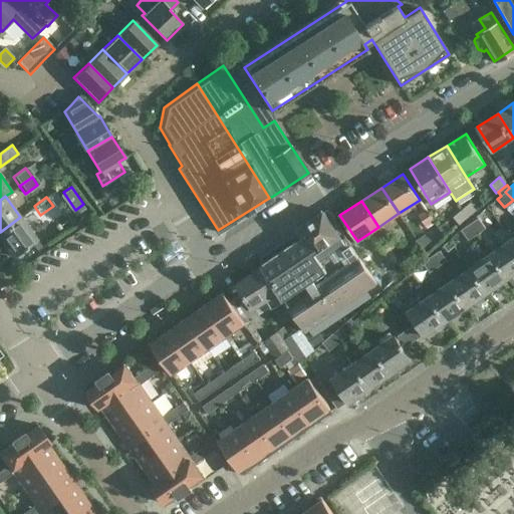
[(470,202),(461,209),(468,217),(477,210),(470,202)]
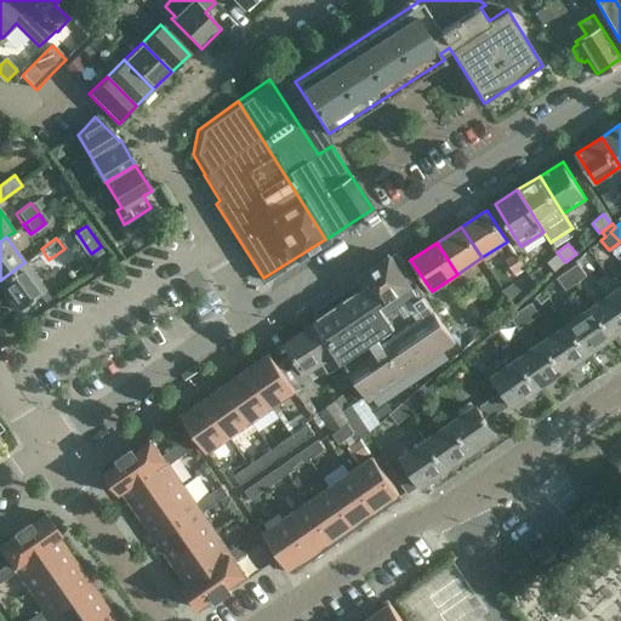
[(547,261),(556,271),(565,262),(557,252),(547,261)]
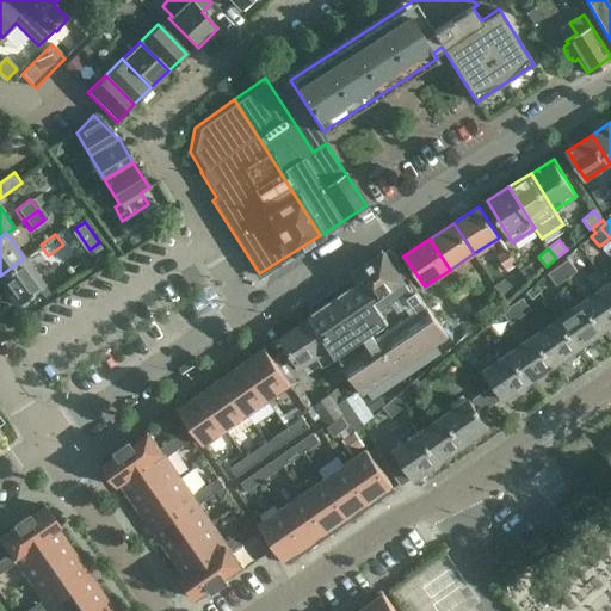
[(494,257),(504,271),(512,266),(504,251),(494,257)]
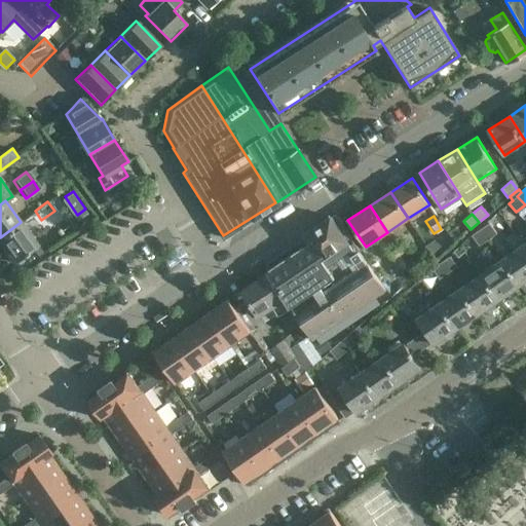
[(332,217),(316,227),(369,301),(386,290),(360,250),(361,249),(343,223),(338,226),(332,217)]
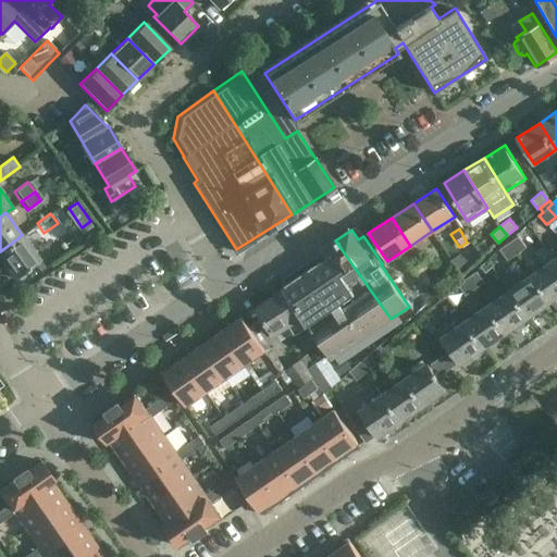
[(22,235),(0,251),(0,259),(13,277),(39,258),(22,235)]
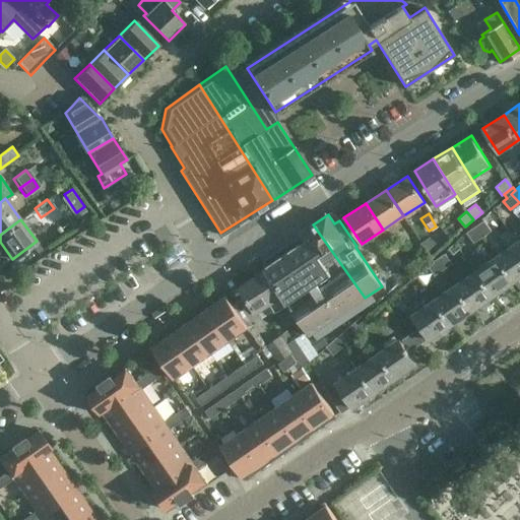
[(484,220),(476,226),(483,237),(492,231),(484,220)]
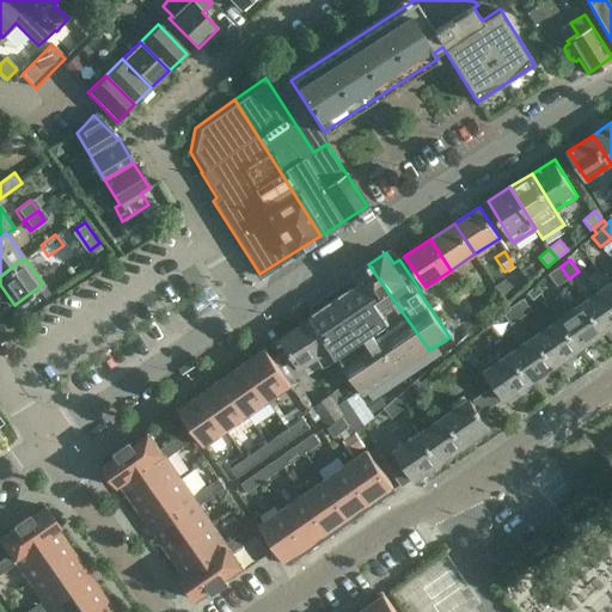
[(362,285),(352,292),(403,368),(429,350),(426,353),(367,264),(355,273),(362,285)]
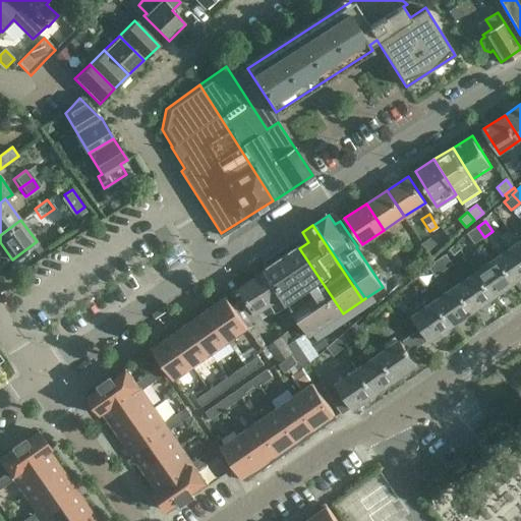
[(468,232),(475,242),(484,237),(477,227),(468,232)]
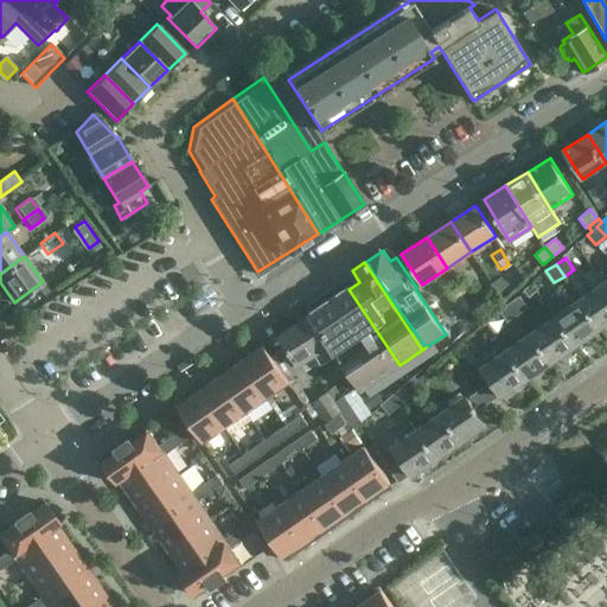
[(464,274),(454,279),(464,293),(472,288),(464,274)]
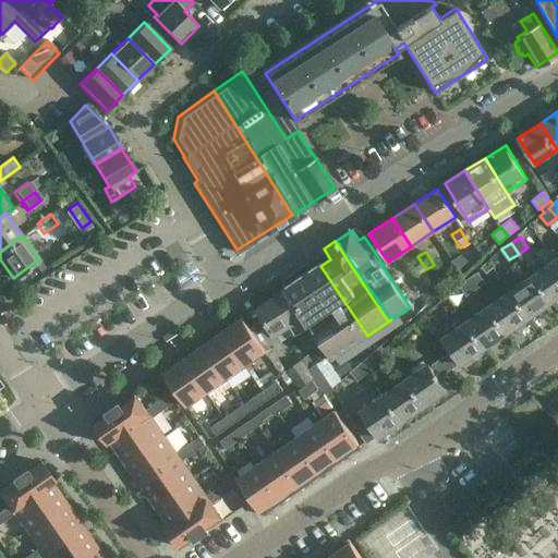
[(410,262),(417,275),(426,269),(417,256),(410,262)]
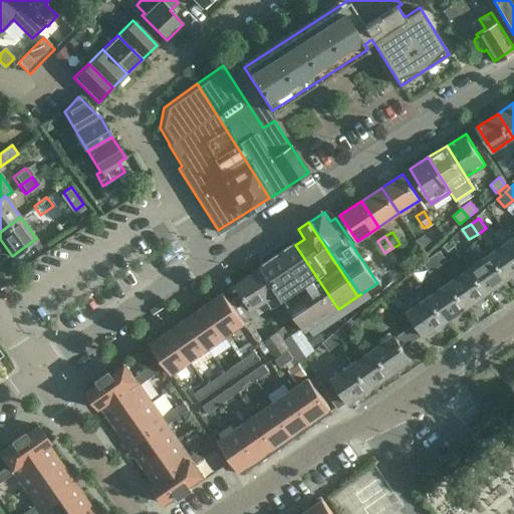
[(513,242),(512,240),(491,254),(508,278),(513,273),(513,242)]
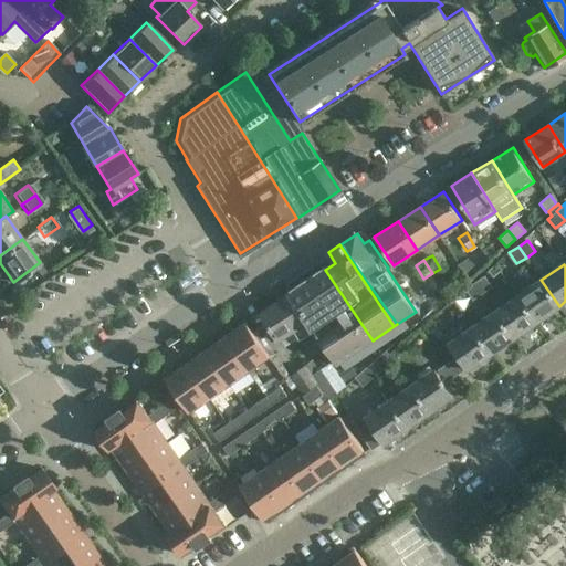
[(325,270),(304,284),(350,355),(373,341),(325,270)]
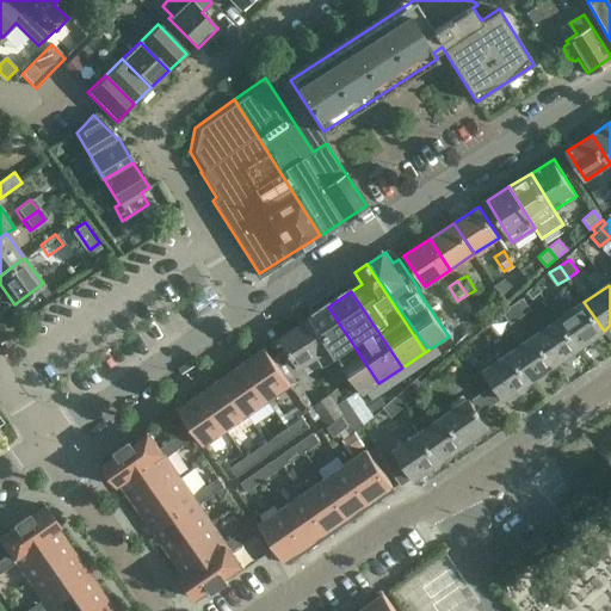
[(524,297),(513,304),(522,316),(532,310),(524,297)]
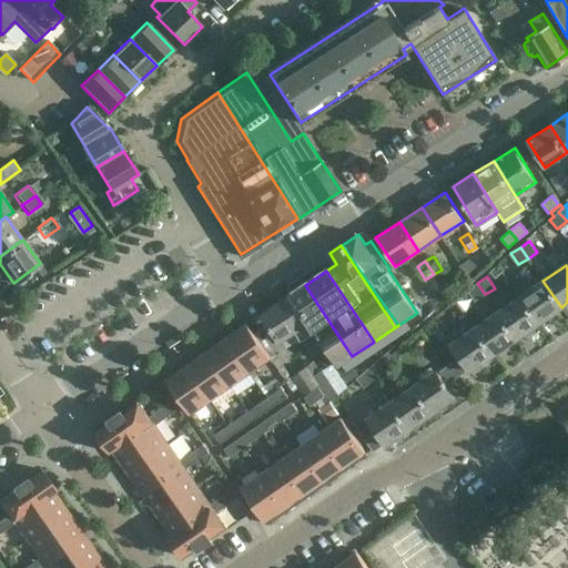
[(543,281),(519,296),(538,323),(561,307),(543,281)]
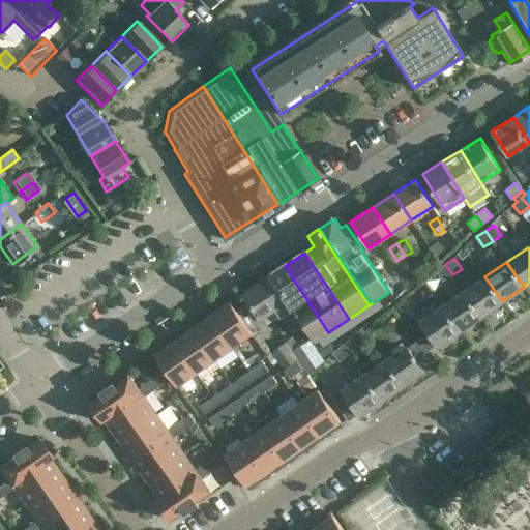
[(436,270),(443,281),(452,274),(445,264),(436,270)]
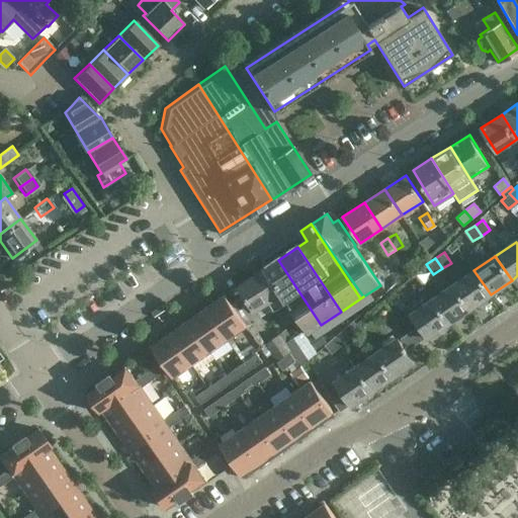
[(258,273),(280,307),(285,304),(279,295),(281,295),(286,303),(287,303),(308,333),(321,325),(278,260),(258,273)]
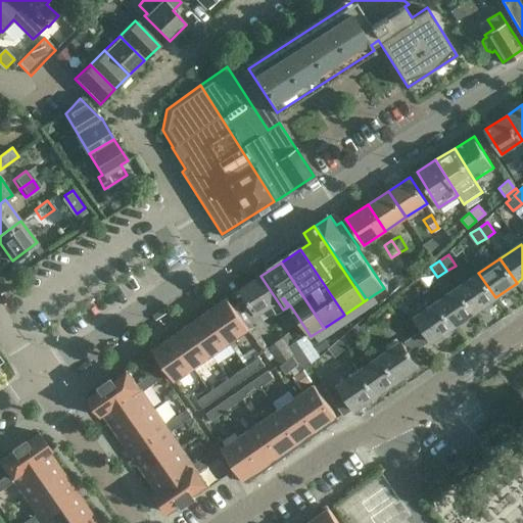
[(478,273),(458,287),(474,312),(495,297),(478,273)]
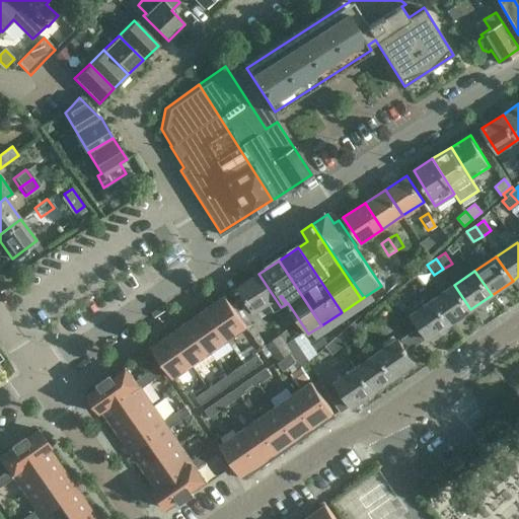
[(275,311),(281,307),(258,274),(239,287),(244,296),(255,312),(270,303),(275,311)]
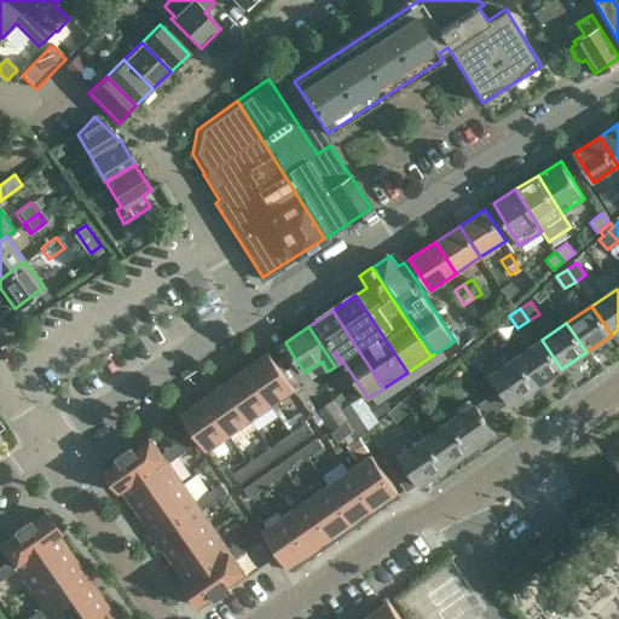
[(542,340),(518,357),(537,386),(561,369),(542,340)]
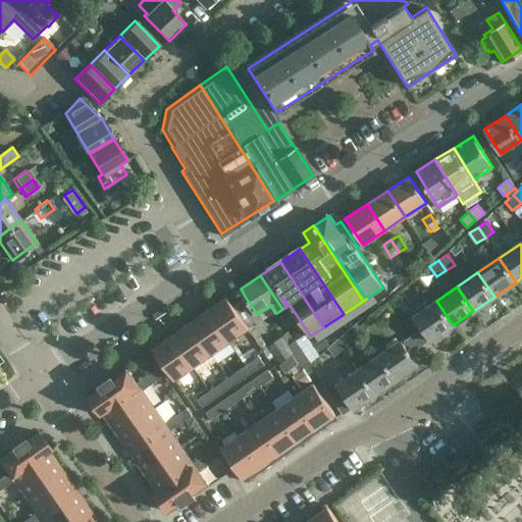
[(214,302),(206,307),(229,342),(249,328),(225,295),(222,296),(224,299),(216,305),(214,302)]
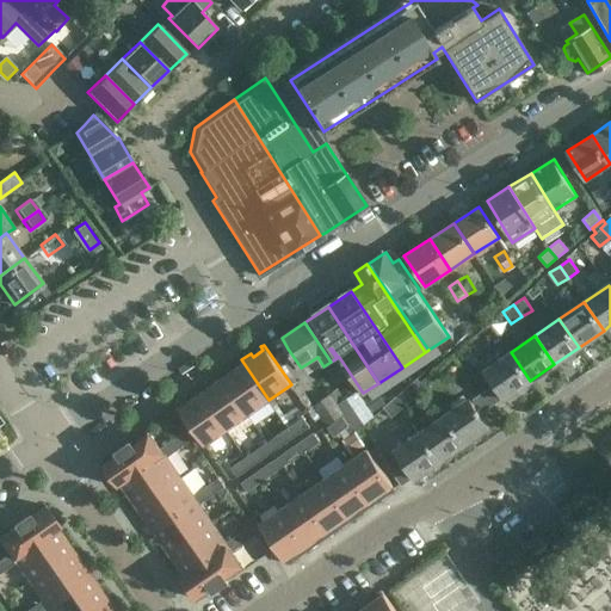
[(530,381),(511,352),(507,349),(489,359),(493,364),(486,369),(495,383),(486,390),(480,394),(489,407),(494,403),(504,397),(505,399),(530,381)]
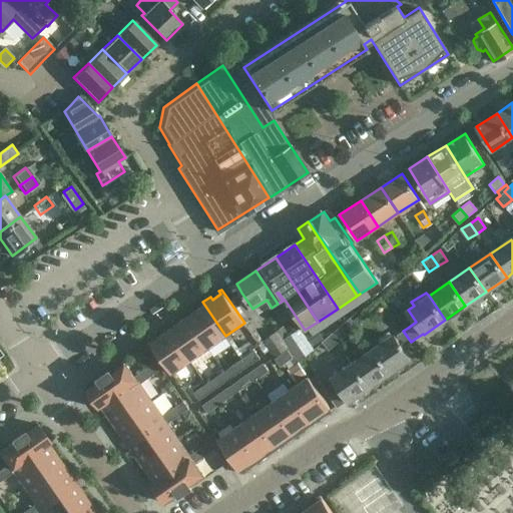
[(192,310),(184,315),(207,348),(225,336),(202,302),(201,304),(202,306),(194,312),(192,310)]
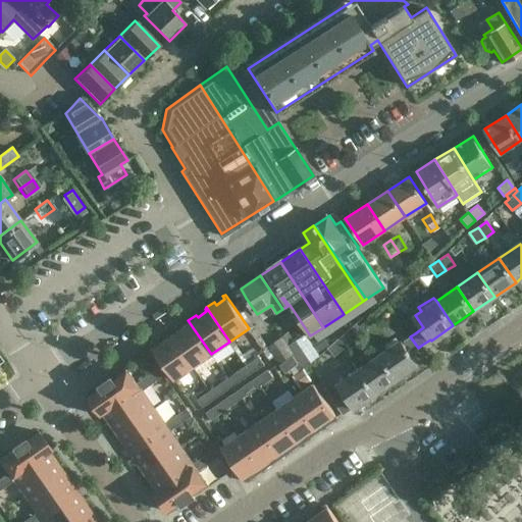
[(177,327),(169,333),(193,367),(211,354),(188,320),(187,321),(189,323),(179,329),(177,327)]
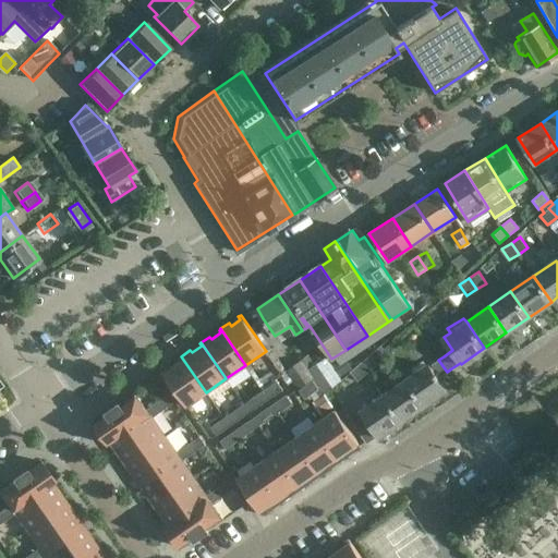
[(371,355),(361,364),(368,372),(378,363),(371,355)]
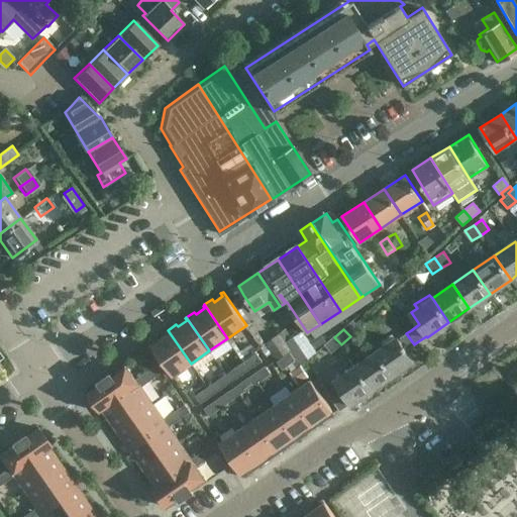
[(191,364),(168,330),(167,330),(169,333),(160,339),(159,336),(149,342),(173,377),(191,364)]
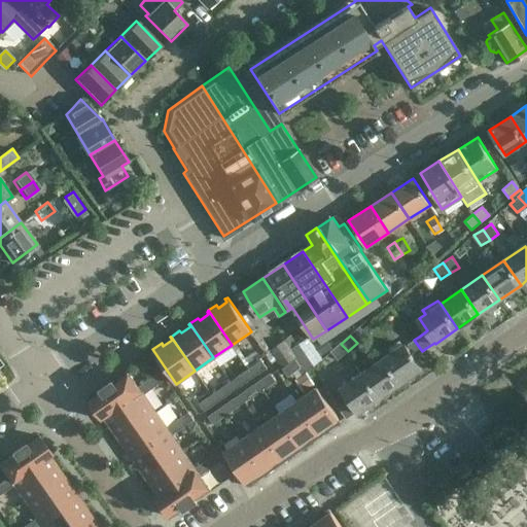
[(406,345),(381,361),(397,386),(422,369),(414,357),(422,351),(414,340),(406,346),(406,345)]
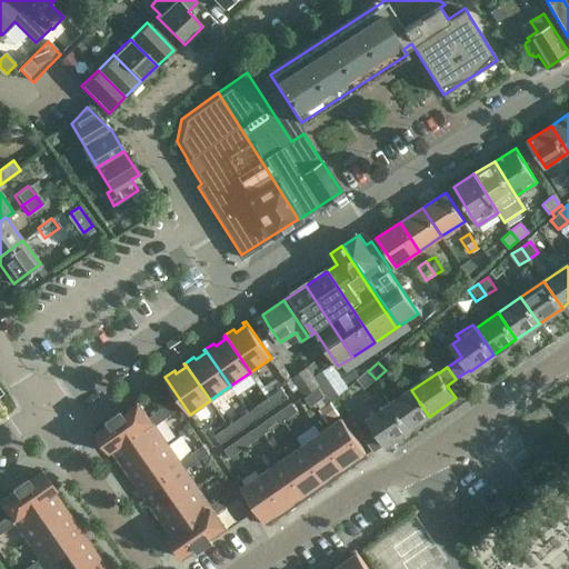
[(306,397),(320,386),(308,368),(292,378),(306,397)]
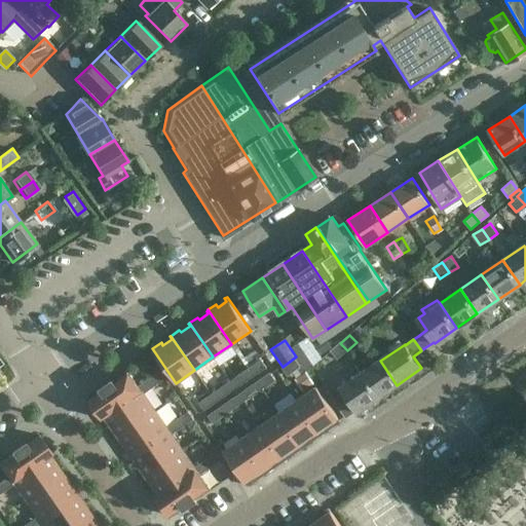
[(331,350),(338,359),(347,350),(340,343),(331,350)]
